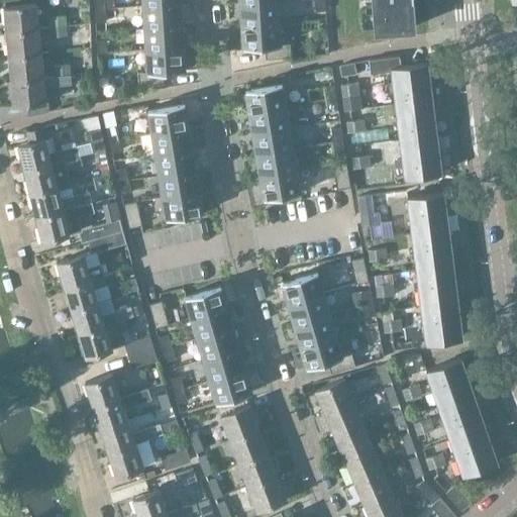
[(104,0),(93,0),(94,9),(105,8),(104,0)]
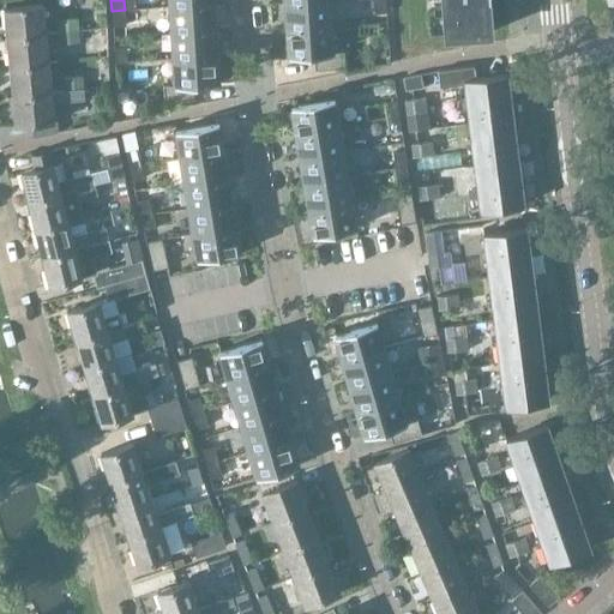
[(384,0),(372,0),(373,13),(386,12),(384,0)]
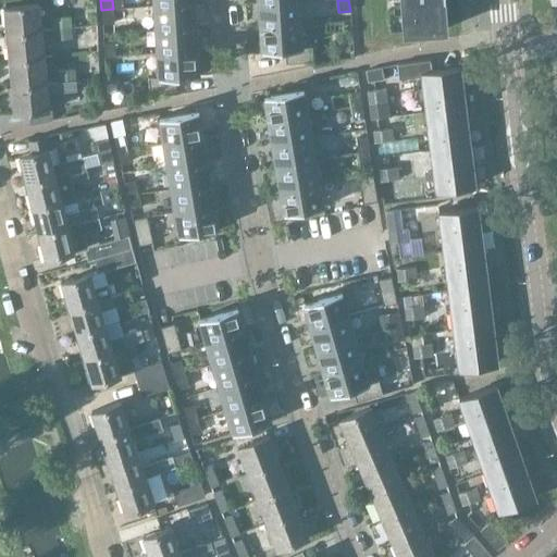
[(445,28),(442,0),(399,0),(403,32),(445,28)]
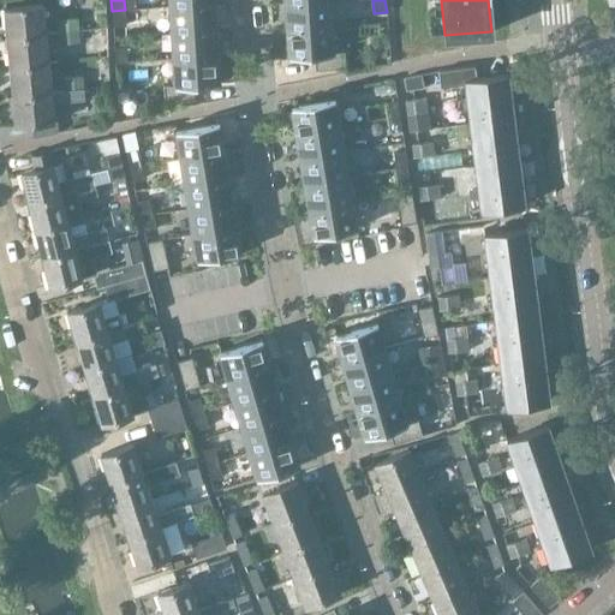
[(285,4),(287,30),(330,27),(329,1),(285,4)]
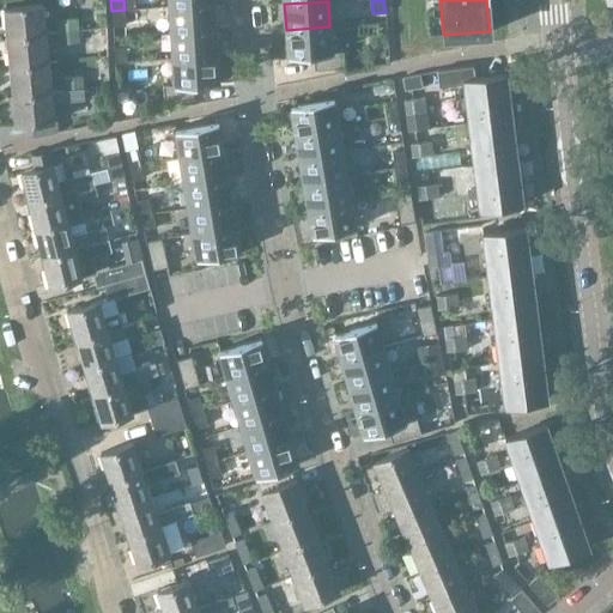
[(4,7),(6,36),(46,32),(42,4),(4,7)]
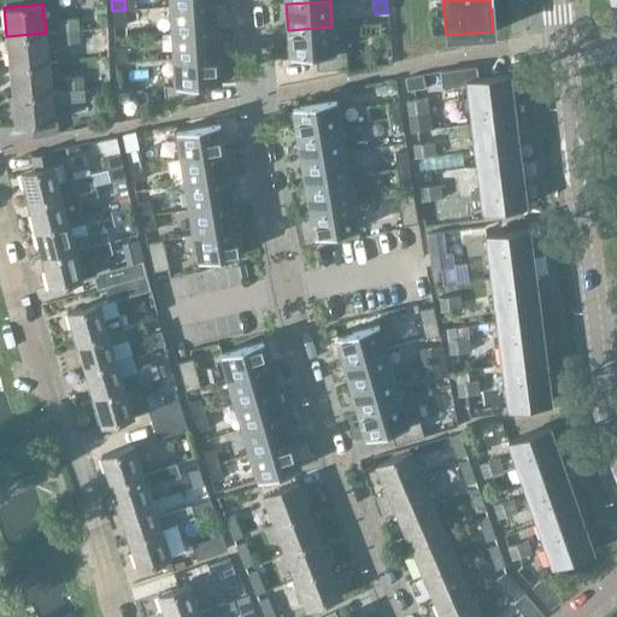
[(172,33),(216,30),(215,4),(170,7),(172,33)]
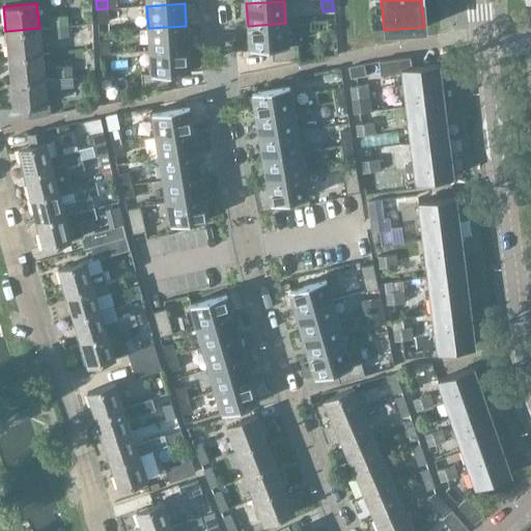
[(108,22),(108,8),(96,9),(98,23),(108,22)]
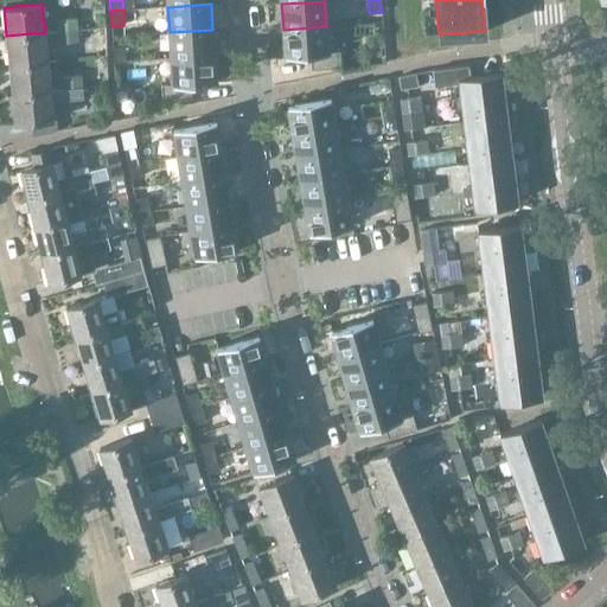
[(58,20),(59,31),(76,30),(75,18),(58,20)]
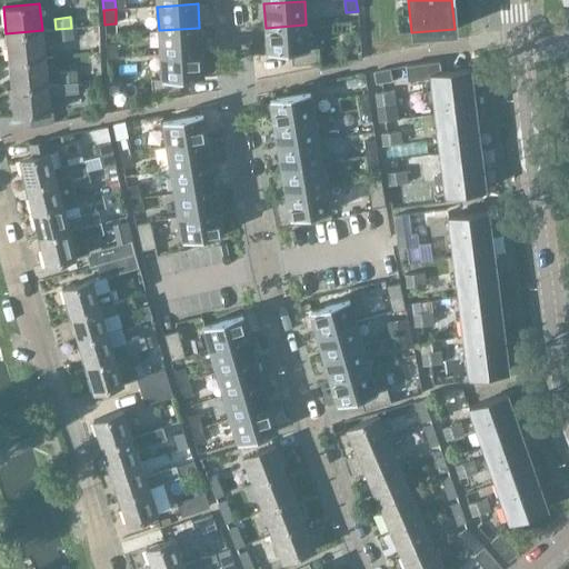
[(307,48),(306,25),(266,28),(267,52),(290,50),(291,65),(319,62),(318,47),(307,48)]
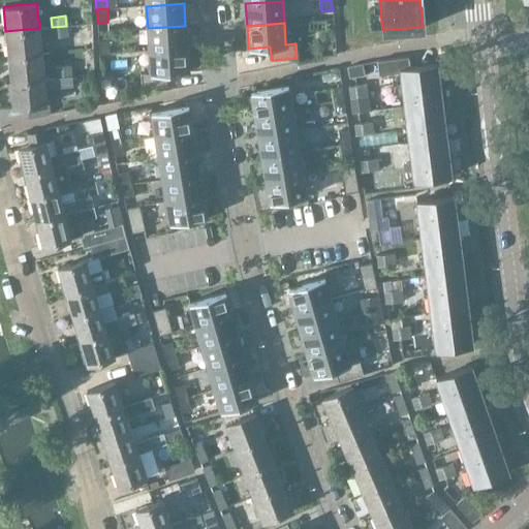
[(66,26),(52,27),(53,37),(67,36),(66,26)]
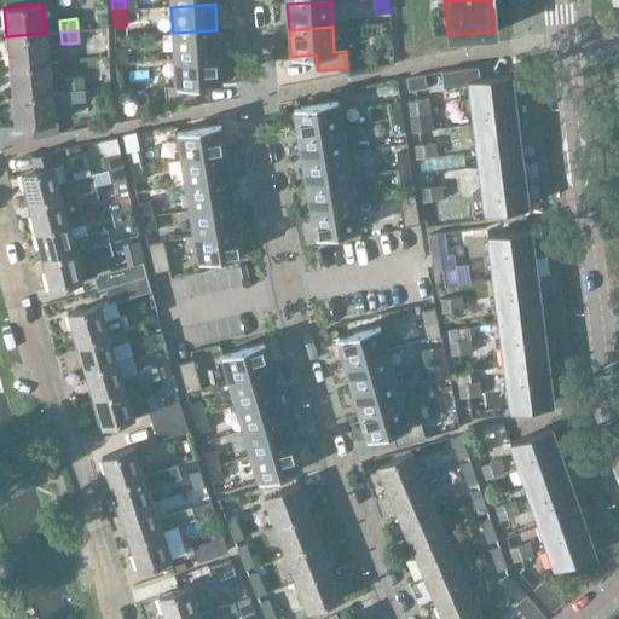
[(173,33),(174,59),(218,57),(217,30),(173,33)]
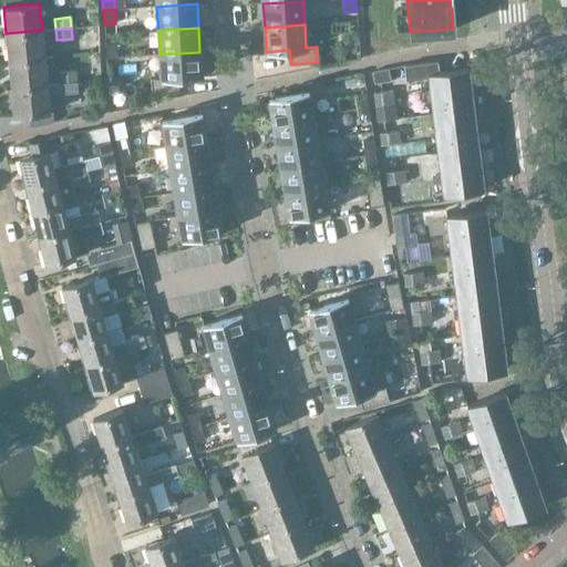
[(9,61),(44,58),(42,30),(6,33),(9,61)]
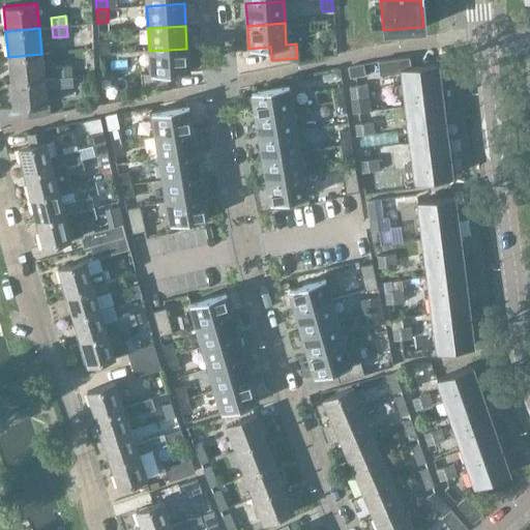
[(109,39),(98,40),(99,54),(110,53),(109,39)]
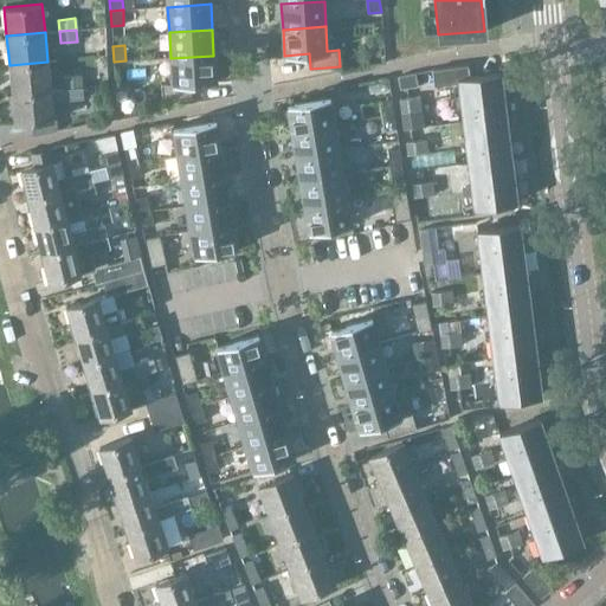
[(191,83),(216,82),(213,56),(171,58),(172,83),(160,84),(161,100),(191,98),(191,83)]
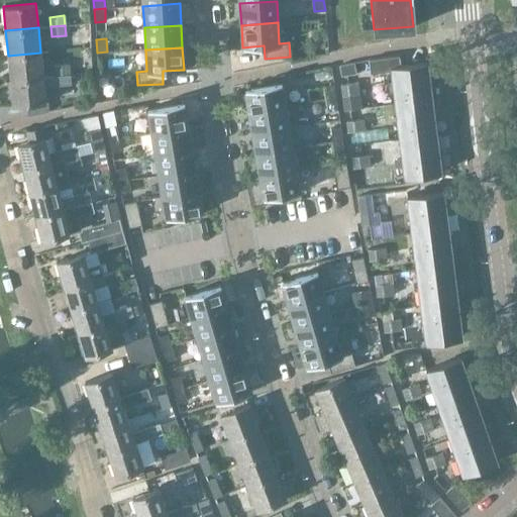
[(42,77),(40,53),(8,56),(10,81),(42,77)]
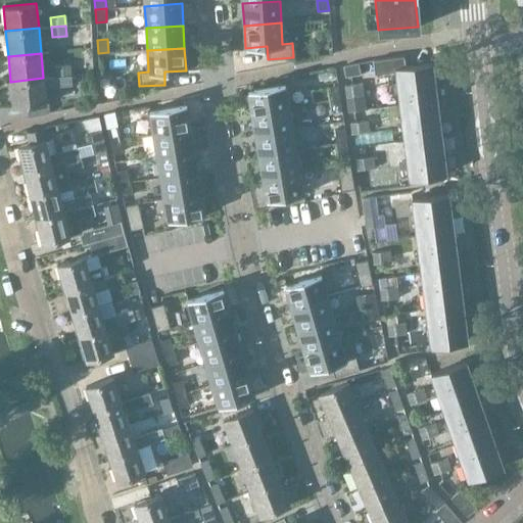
[(424,64),(422,54),(372,60),(373,74),(394,70),(398,104),(435,100),(431,63),(424,64)]
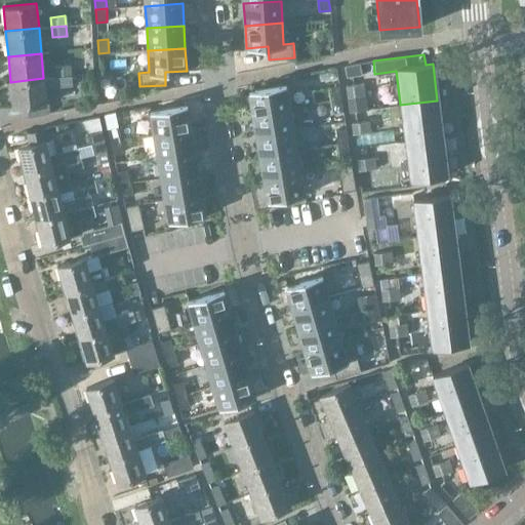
[(54,67),(55,77),(72,75),(71,65),(54,67)]
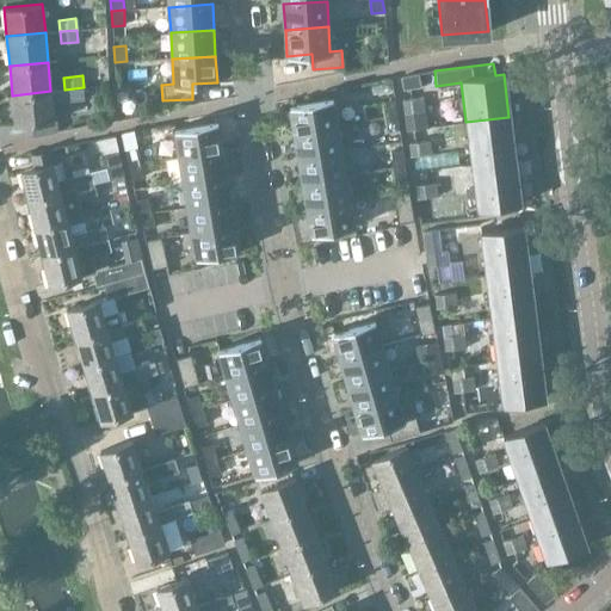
[(84,87),(65,90),(66,102),(85,99),(84,87)]
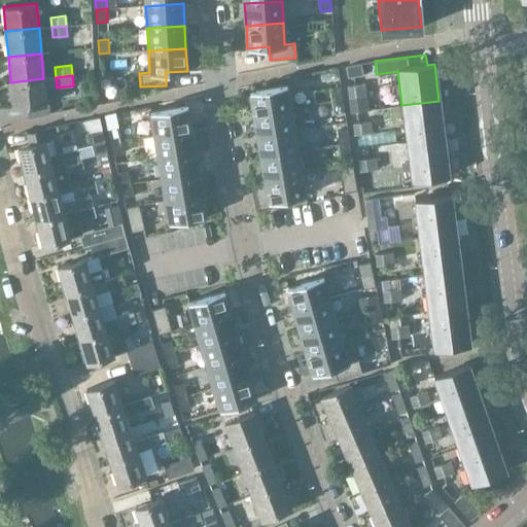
[(56,77),(43,78),(10,82),(13,107),(27,106),(28,117),(49,113),(48,103),(46,104),(44,89),(57,88),(56,77)]
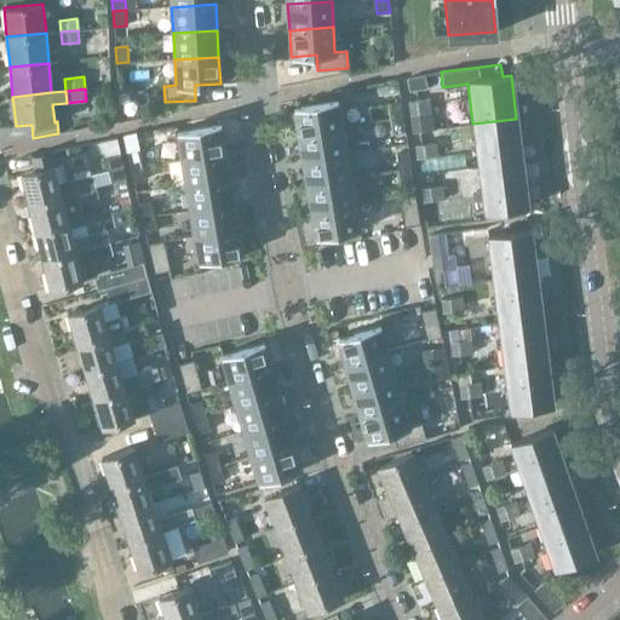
[(337,99),(293,107),(298,132),(342,125),(337,99)]
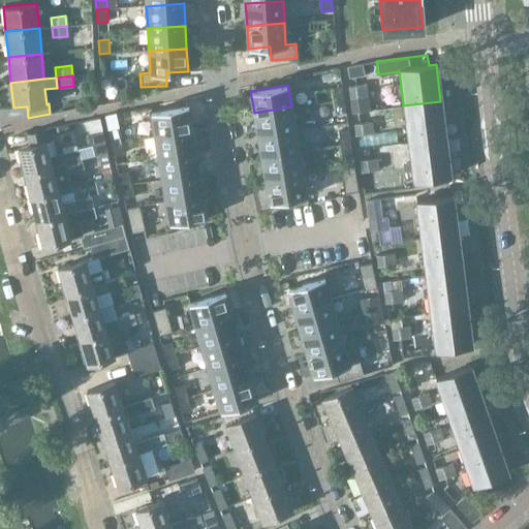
[(348,87),(350,98),(368,96),(366,85),(348,87)]
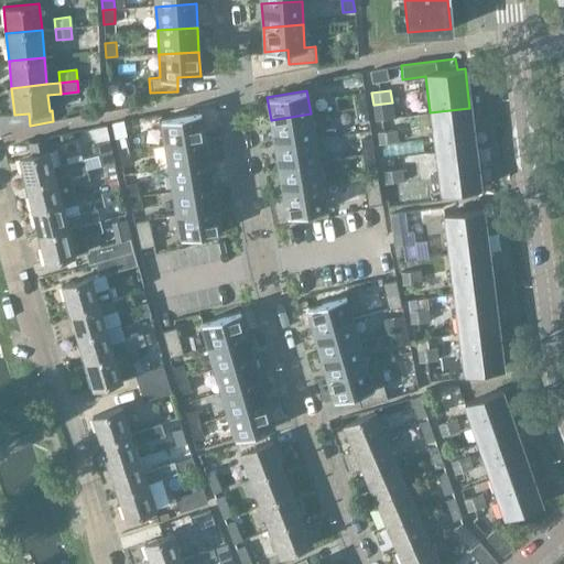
[(362,91),(351,94),(354,107),(365,106),(362,91)]
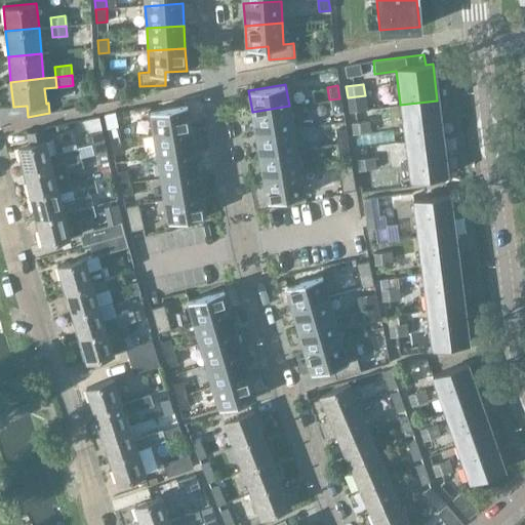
[(339,98),(329,99),(332,113),(342,111),(339,98)]
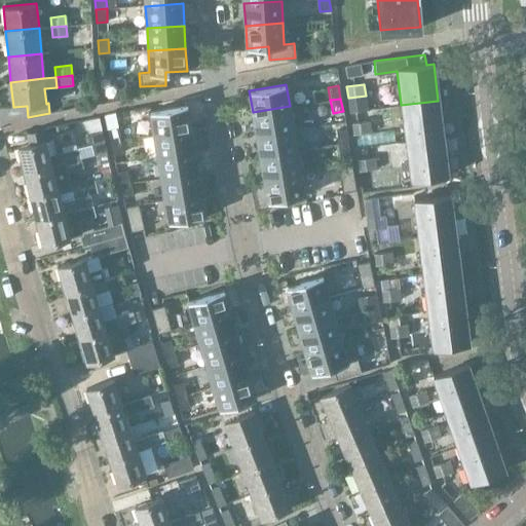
[(443,138),(438,101),(401,105),(406,142),(443,138)]
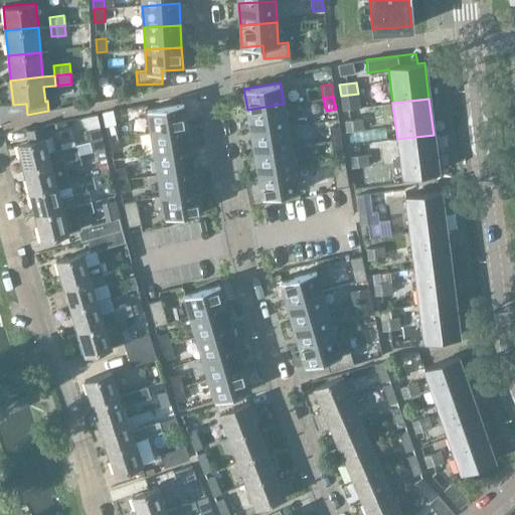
[(147,109),(151,130),(186,124),(183,103),(147,109)]
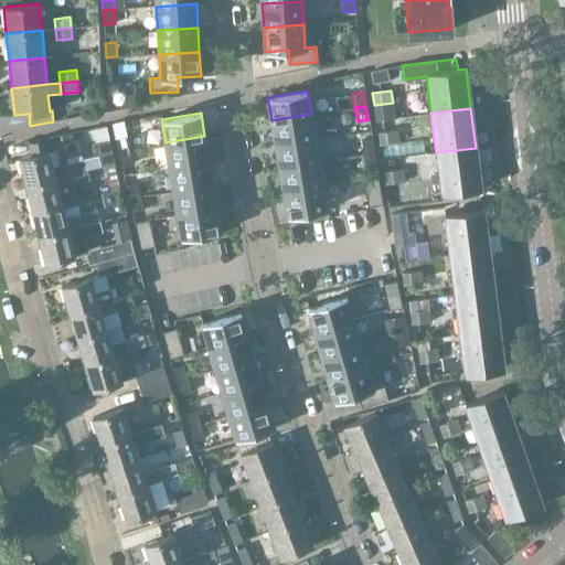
[(276,145),(315,138),(311,114),(272,120),(276,145)]
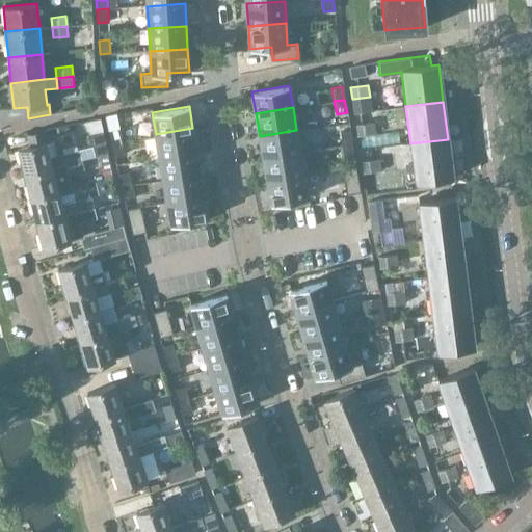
[(98,116),(74,122),(77,134),(101,129),(98,116)]
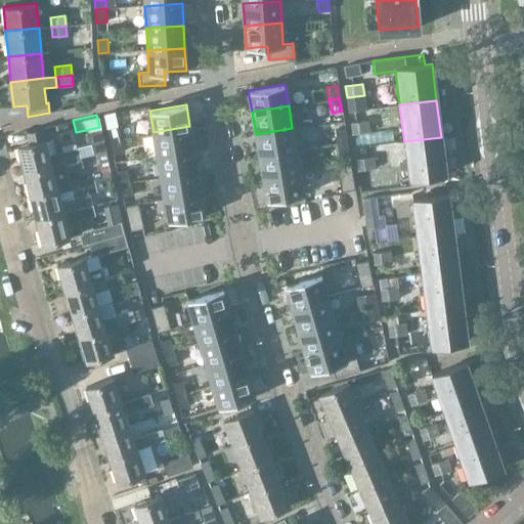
[(352,134),(369,132),(368,120),(350,123),(352,134)]
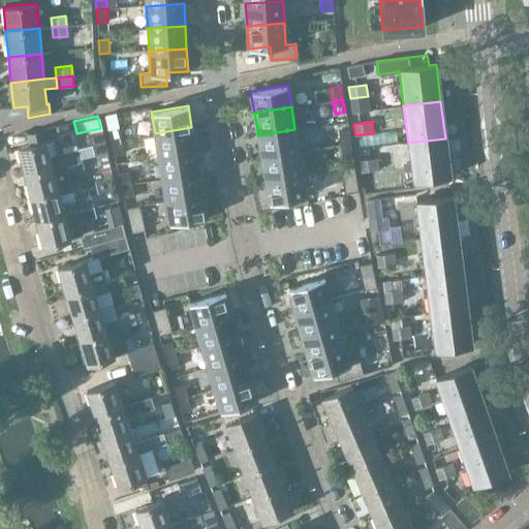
[(118,127),(107,129),(111,143),(121,139),(118,127)]
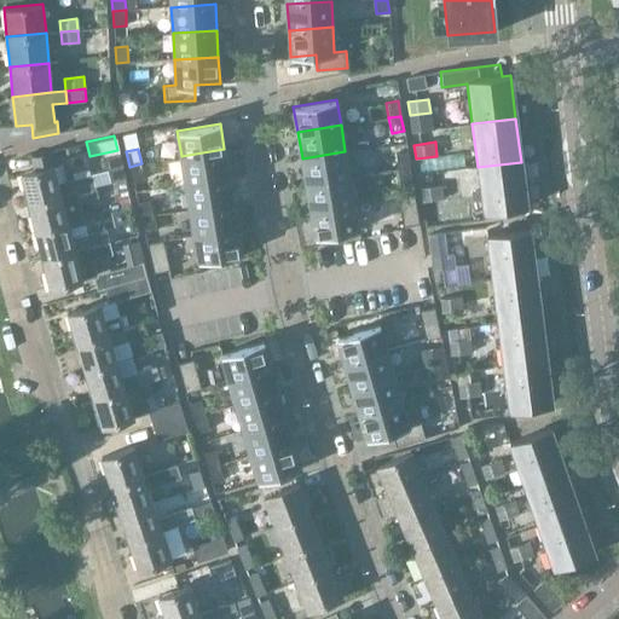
[(224,149),(181,156),(185,183),(229,175),(224,149)]
